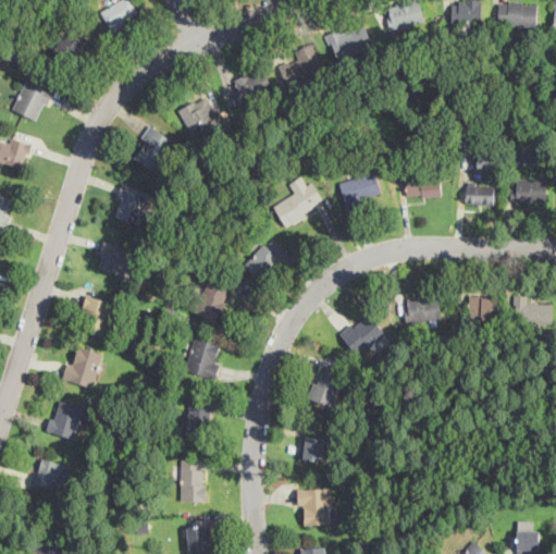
[(113,35),(140,19),(128,0),(116,0),(99,11),(113,35)]
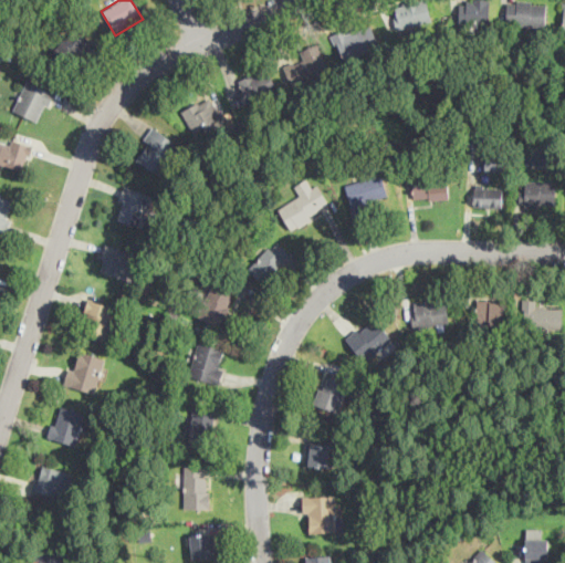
[(426,0),(390,8),(395,32),(431,24),(426,0)]
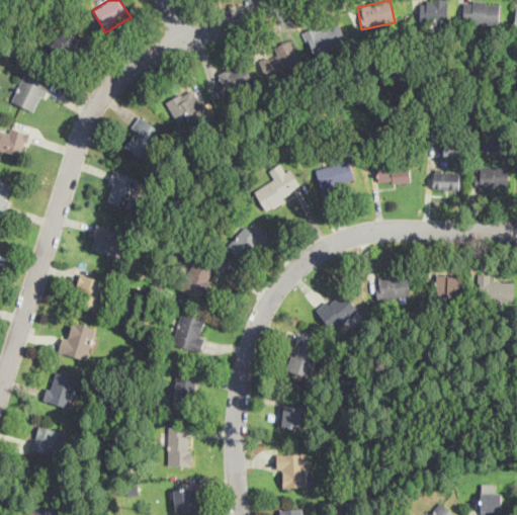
[(447,22),(447,1),(419,1),(419,22),(447,22)]
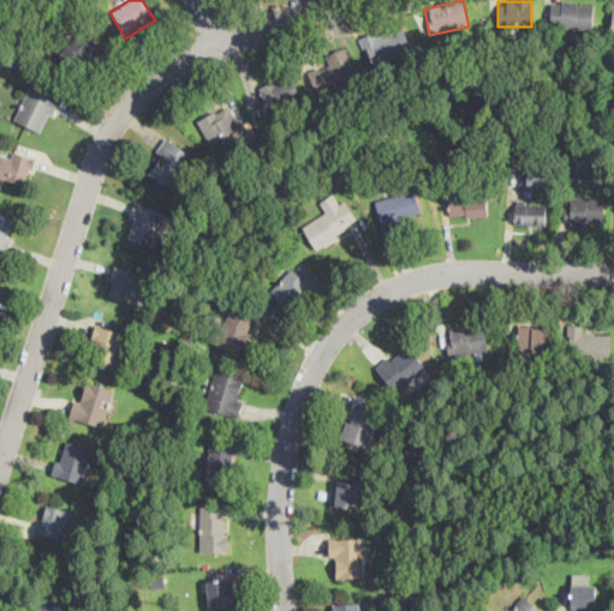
[(549,30),(592,30),(592,3),(550,3),(549,30)]
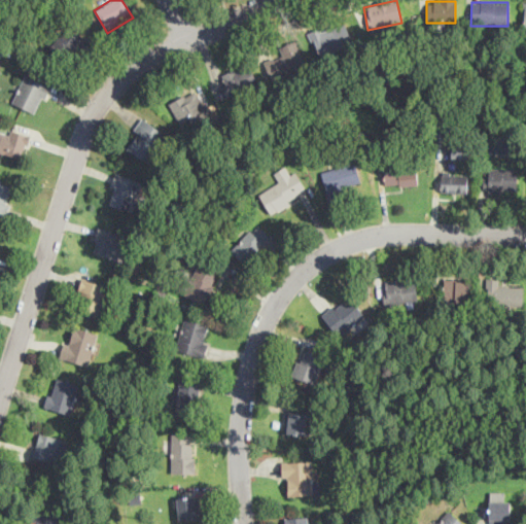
[(317,58),(353,47),(346,25),(310,35),(317,58)]
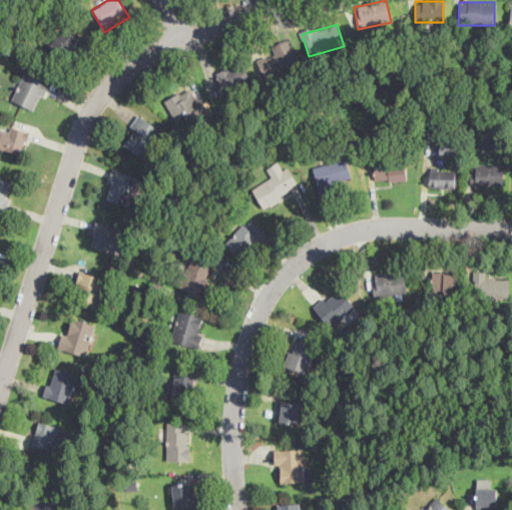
[(82,41),(67,26),(48,45),(63,60),(82,41)]
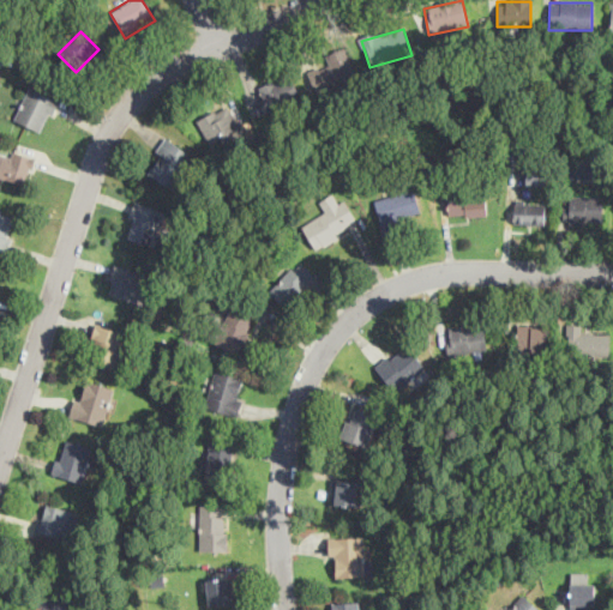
[(316,95),(356,79),(347,53),(306,70),(316,95)]
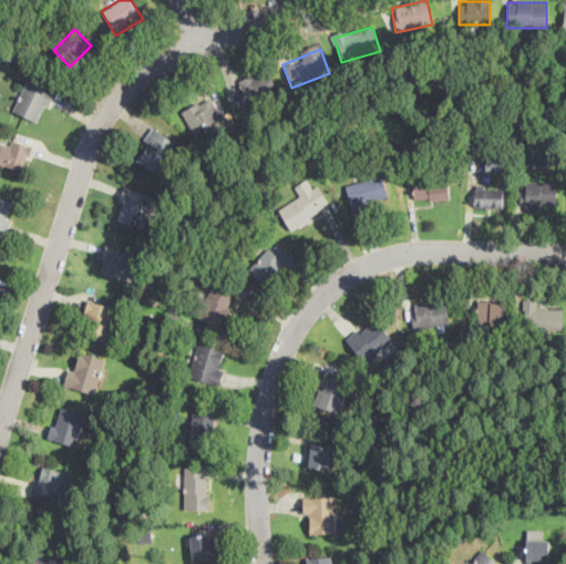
[(276,93),(268,71),(235,82),(243,104),(276,93)]
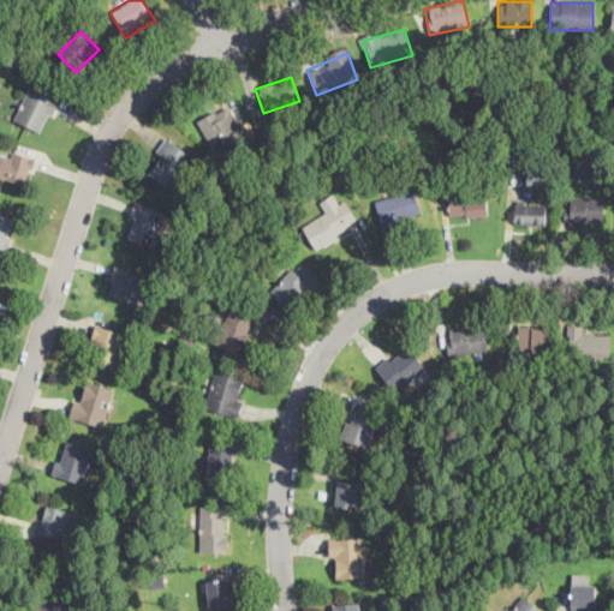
[(43,137),(59,102),(28,88),(12,123),(43,137)]
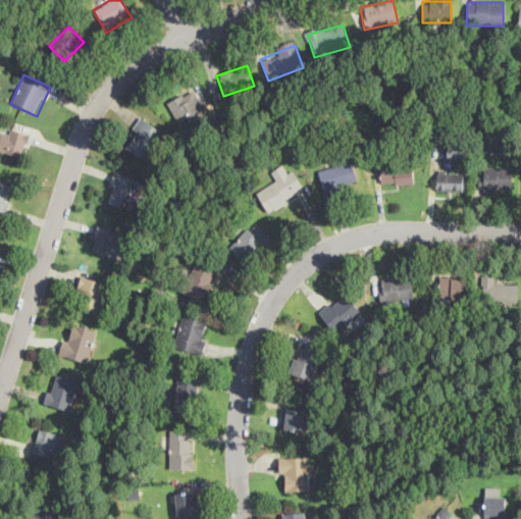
[(177,124),(203,112),(193,90),(166,103),(177,124)]
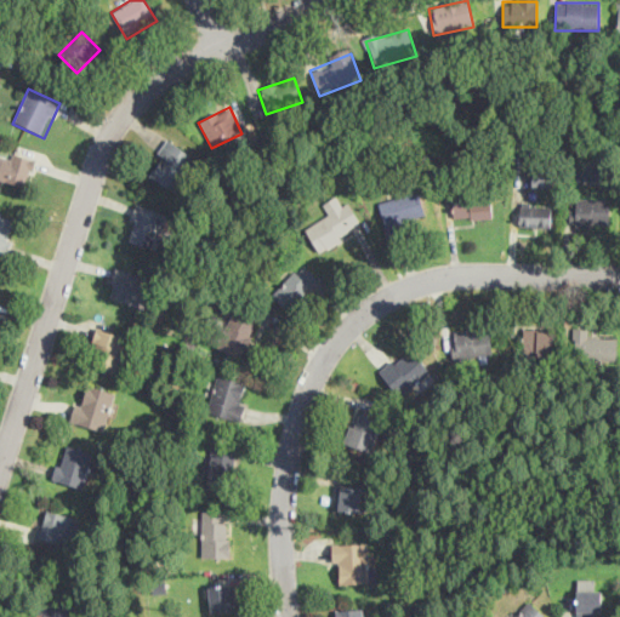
[(198,161),(169,141),(146,175),(175,195),(198,161)]
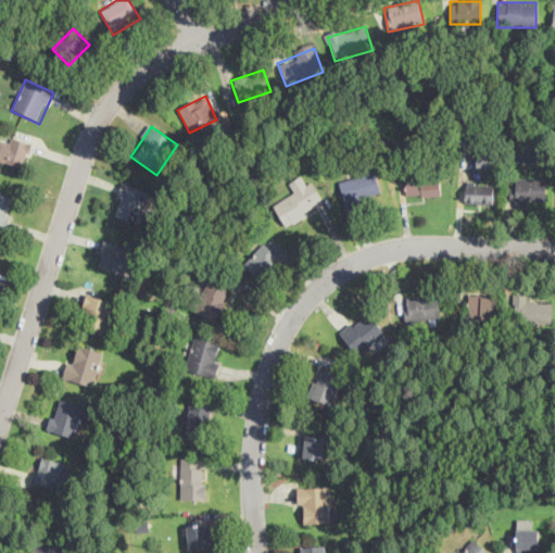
[(0,162),(24,171),(33,146),(0,135),(0,162)]
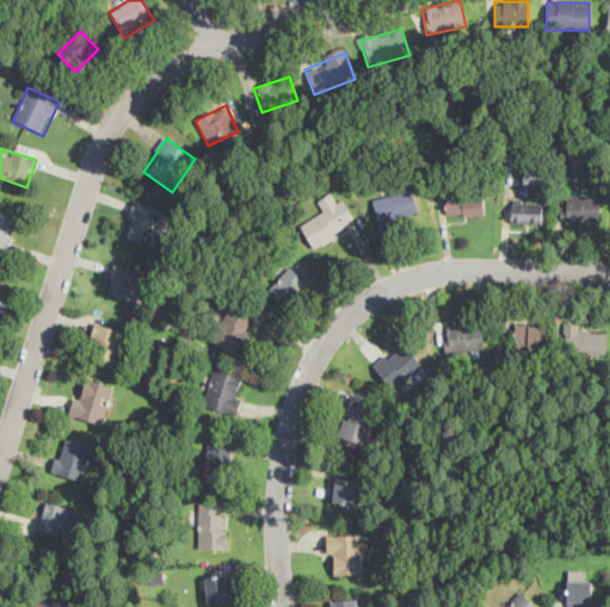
[(543,186),(542,169),(522,171),(523,187),(543,186)]
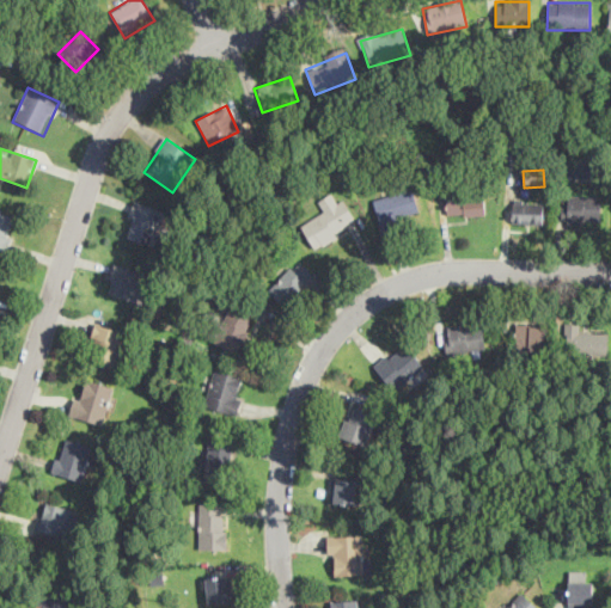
[(415,186),(372,200),(380,228),(423,215),(415,186)]
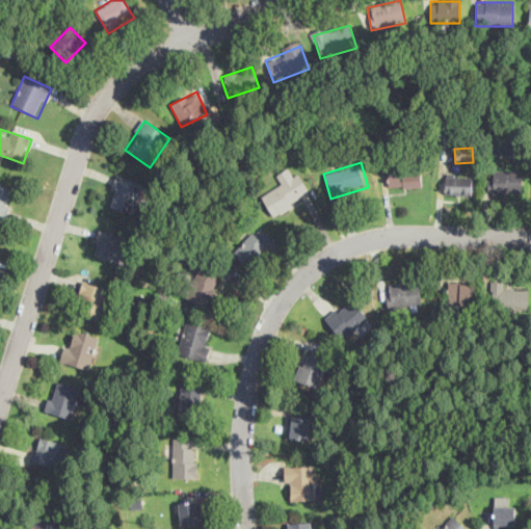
[(261,197),(271,217),(310,196),(297,174),(292,177),(288,169),(275,177),(281,187),(261,197)]
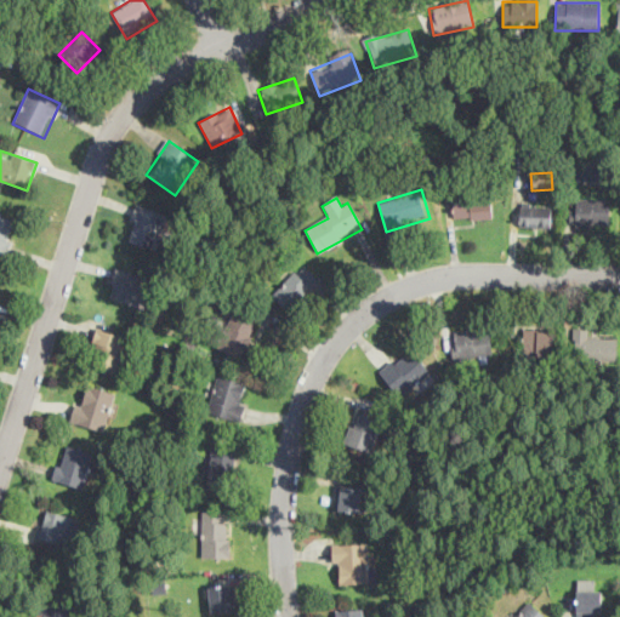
[(491,218),(490,198),(451,200),(454,222),(491,218)]
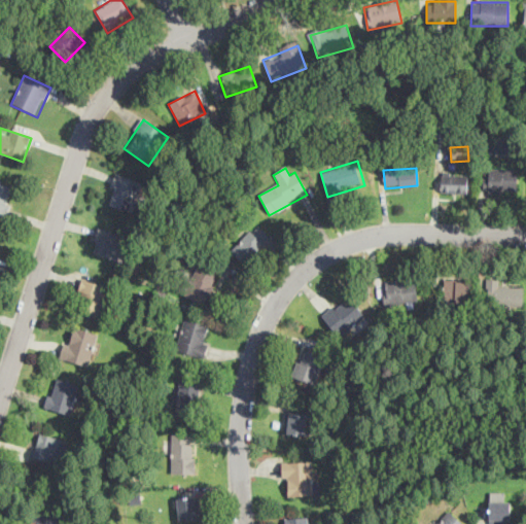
[(483,171),(483,195),(517,195),(517,171),(483,171)]
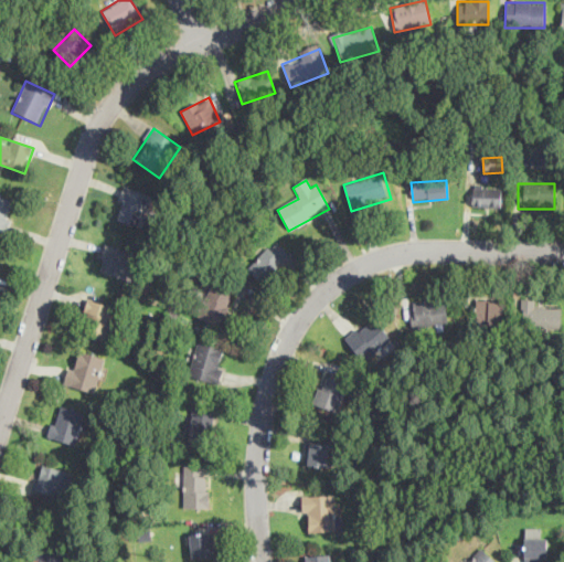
[(113,220),(138,229),(149,195),(125,187),(113,220)]
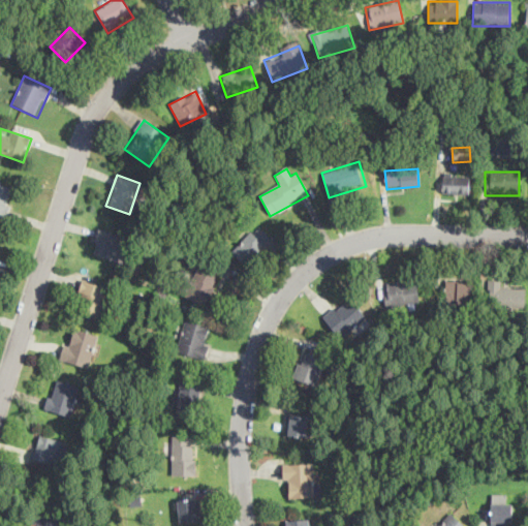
[(442,195),(469,195),(469,175),(442,175),(442,195)]
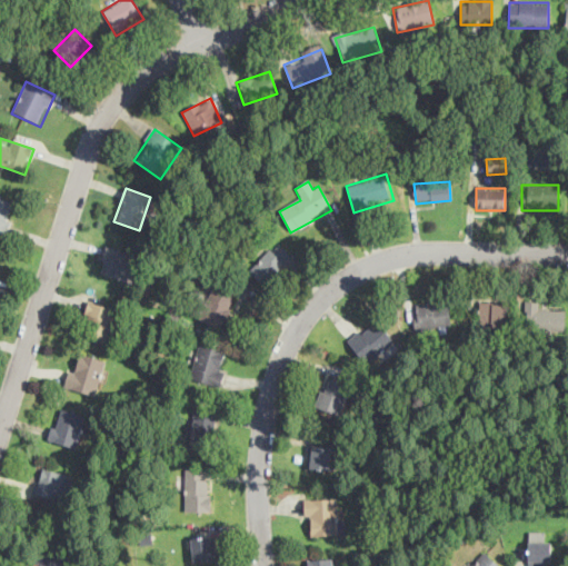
[(0,234),(5,236),(13,202),(0,198),(0,234)]
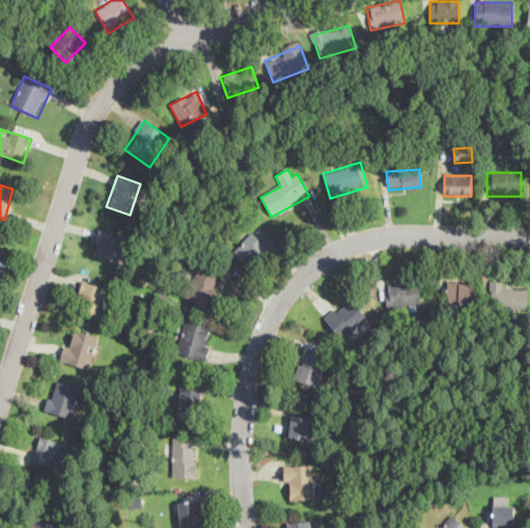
[(273,242),(258,226),(231,254),(246,269),(273,242)]
